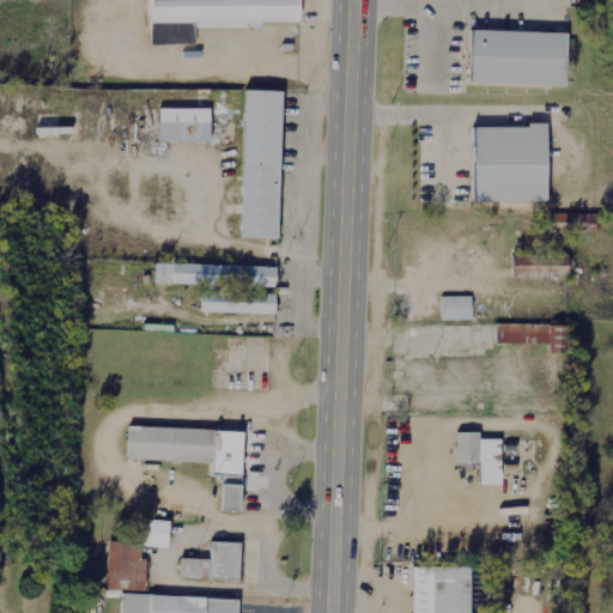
[(146,0),(146,25),(297,25),(297,0),(146,0)]
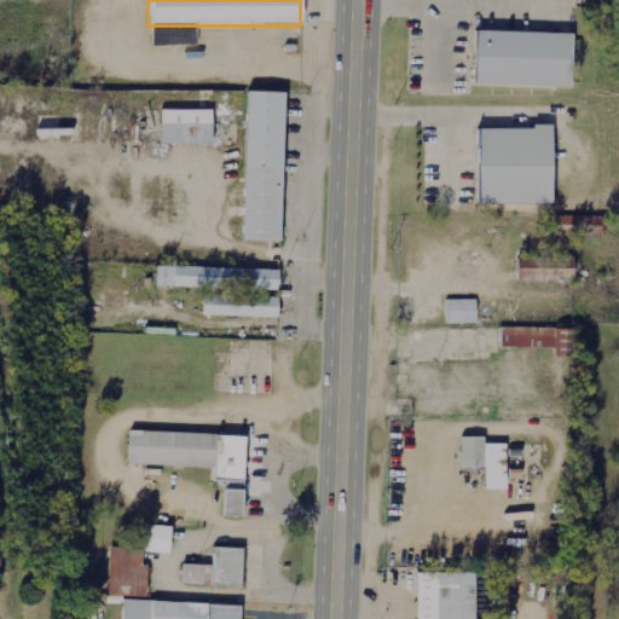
[(469,32),(468,87),(573,90),(574,34),(469,32)]
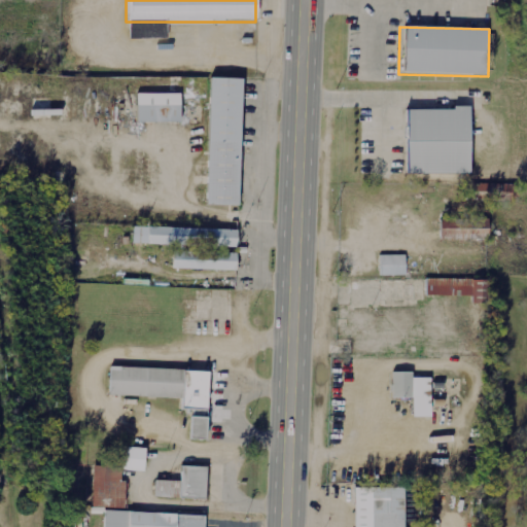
[(180,124),(180,77),(125,77),(125,94),(136,94),(136,124),(180,124)]
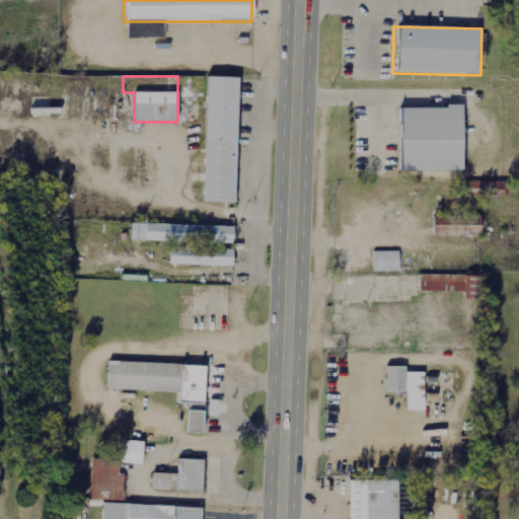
[(238,78),(206,77),(203,203),(235,203),(238,78)]
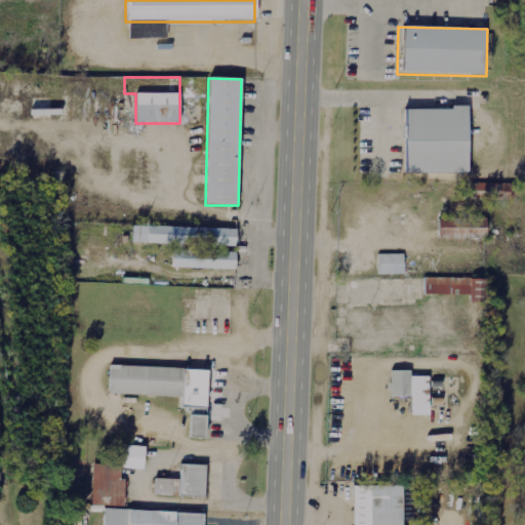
[(469,109),(399,110),(400,175),(470,174),(469,109)]
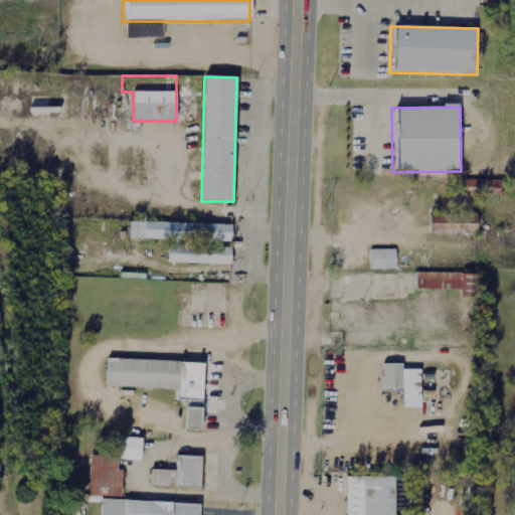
[(461,195),(506,196),(507,180),(462,179),(461,195)]
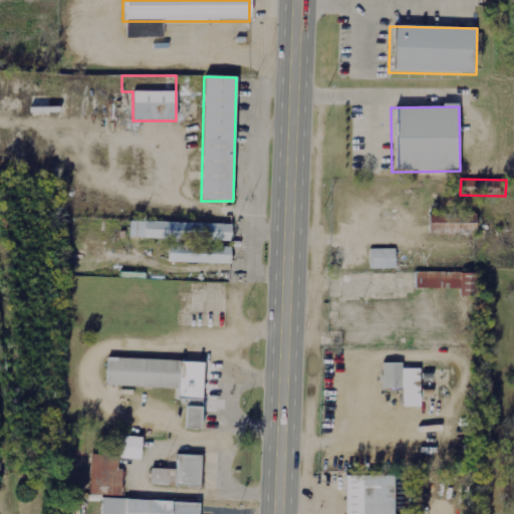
[(477,235),(478,214),(431,214),(430,234),(477,235)]
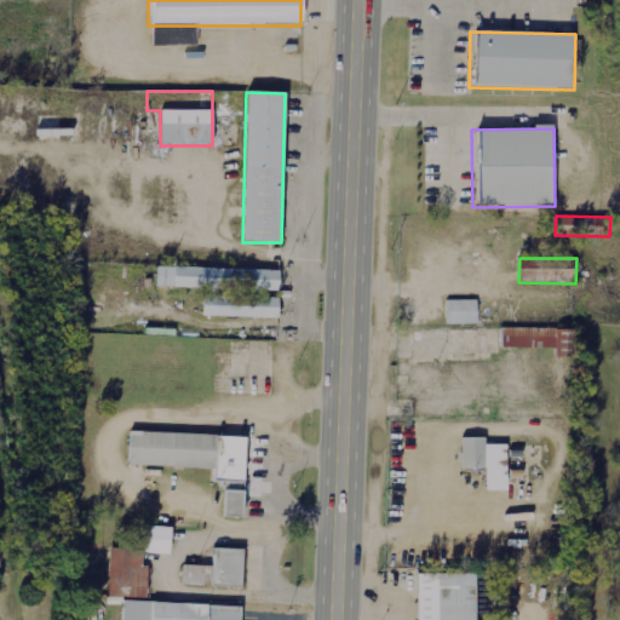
[(279,270),(156,269),(155,290),(279,291),(279,270)]
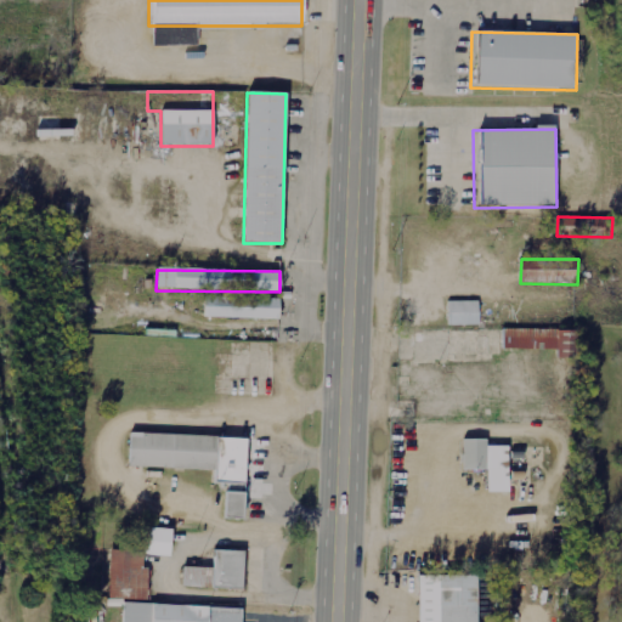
[(278,318),(278,298),(203,298),(203,318),(278,318)]
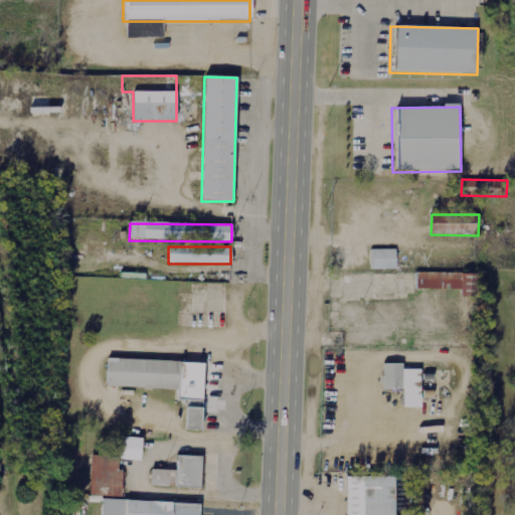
[(368,270),(395,270),(395,250),(368,250),(368,270)]
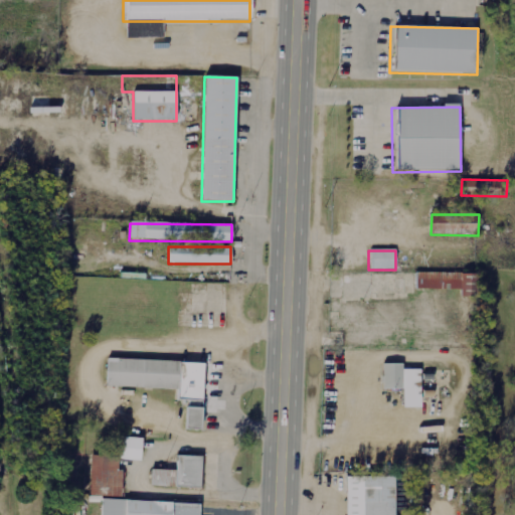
[(477,274),(416,273),(416,291),(477,292),(477,274)]
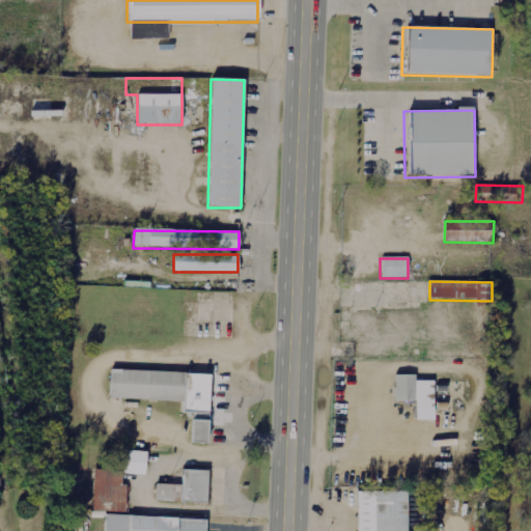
[(409,282),(354,282),(354,309),(382,309),(382,305),(409,305),(409,282)]
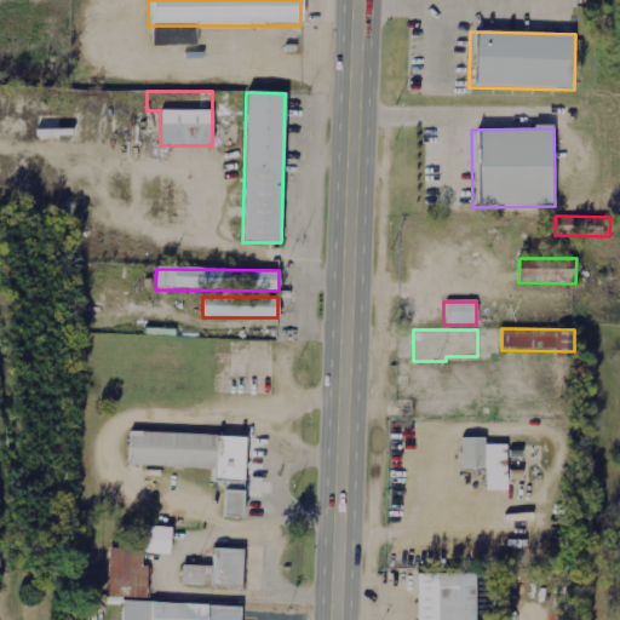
[(246,437),(127,432),(126,466),(219,470),(217,518),(244,520),(246,437)]
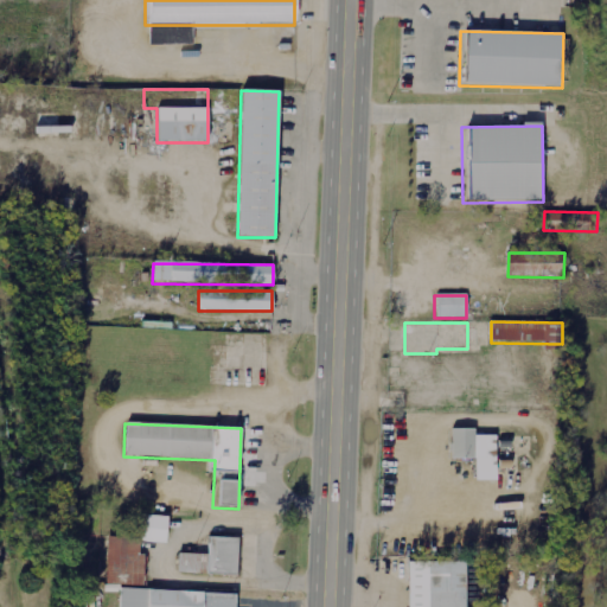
[(496,481),(496,436),(473,436),(473,429),(451,429),(451,459),(474,459),(474,481),(496,481)]
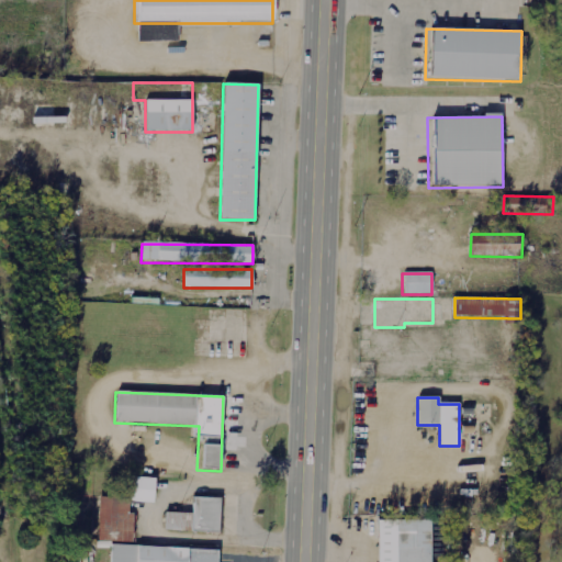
[(98,498),(97,542),(132,543),(133,504),(154,504),(155,479),(128,478),(128,499),(98,498)]
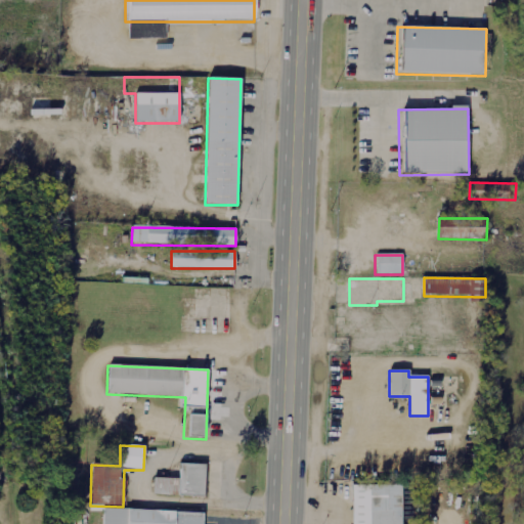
[(153,497),(205,498),(206,465),(178,464),(178,480),(153,479),(153,497)]
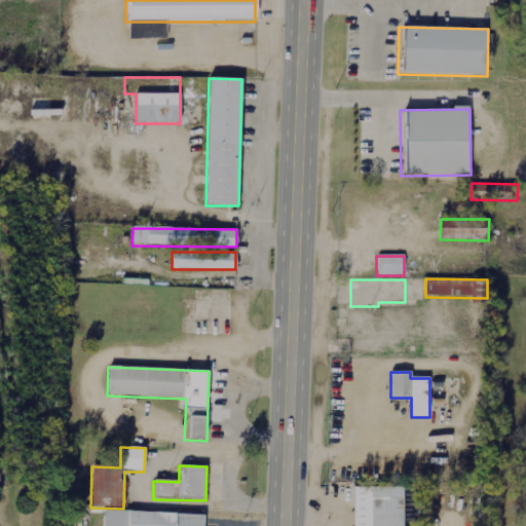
[(403,525),(403,487),(370,487),(370,525),(403,525)]
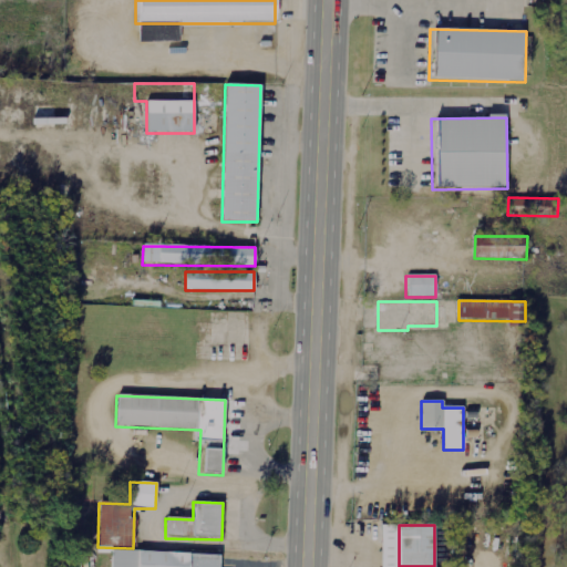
[(110,566),(218,566),(219,556),(111,552),(110,566)]
